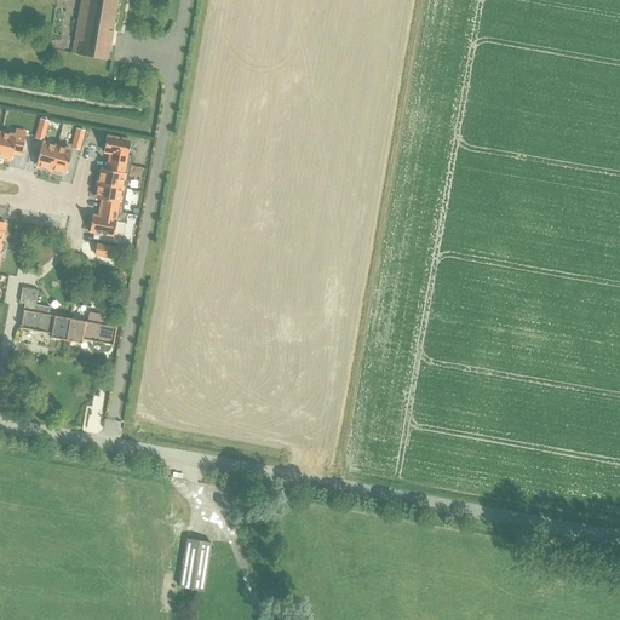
[(78,55),(107,59),(109,45),(113,32),(112,30),(116,0),(80,0),(74,40),(80,41),(78,55)]
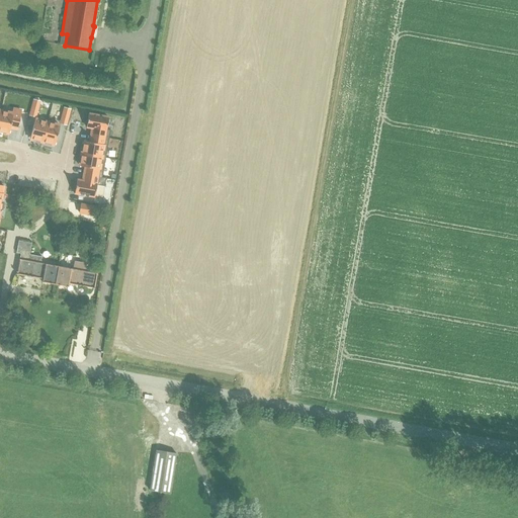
[(0,111),(0,131),(8,134),(10,127),(17,128),(21,111),(12,109),(11,113),(0,111)]
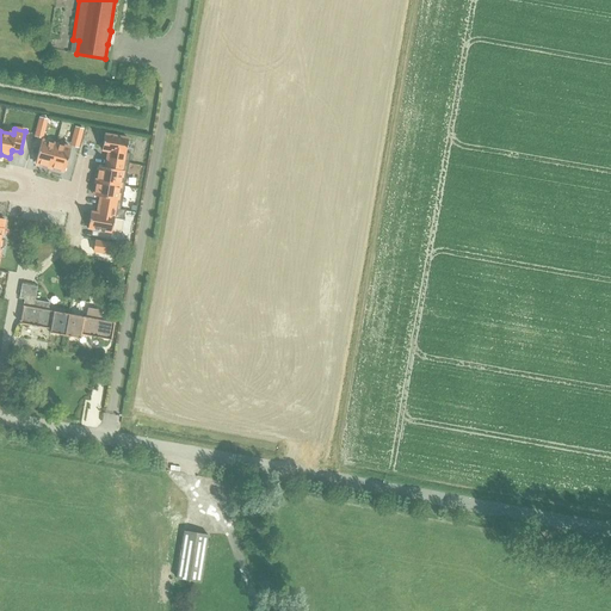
[(104,135),(102,149),(109,150),(107,159),(128,162),(130,153),(125,153),(128,139),(104,135)]
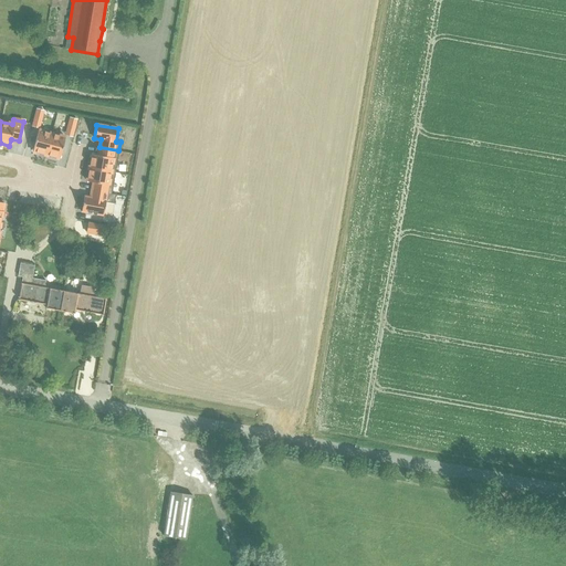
[(38,129),(32,152),(45,155),(51,134),(38,129)]
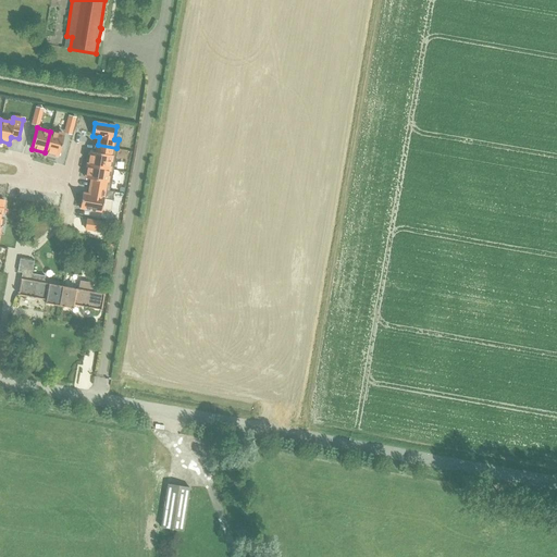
[(50,132),(45,152),(58,156),(63,135),(50,132)]
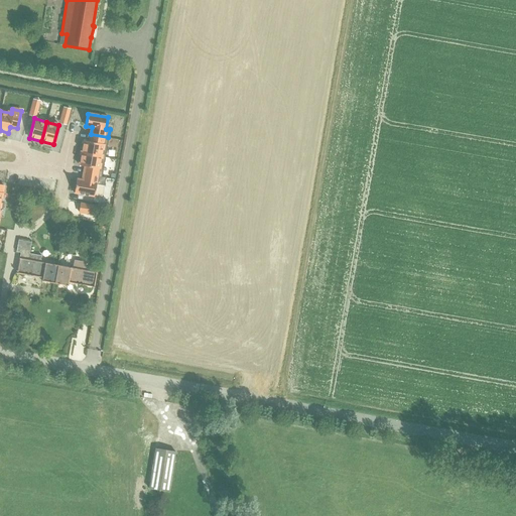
[(83,140),(81,152),(105,157),(108,137),(91,134),(89,141),(83,140)]
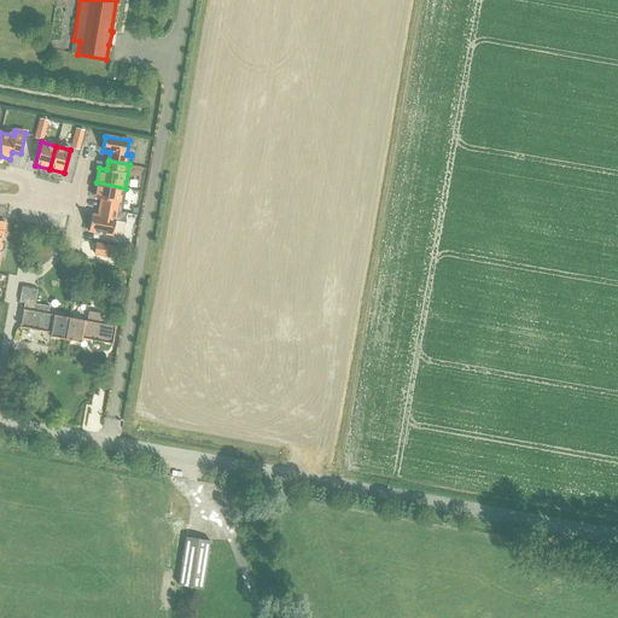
[(97,182),(94,198),(101,199),(100,208),(121,211),(126,188),(97,182)]
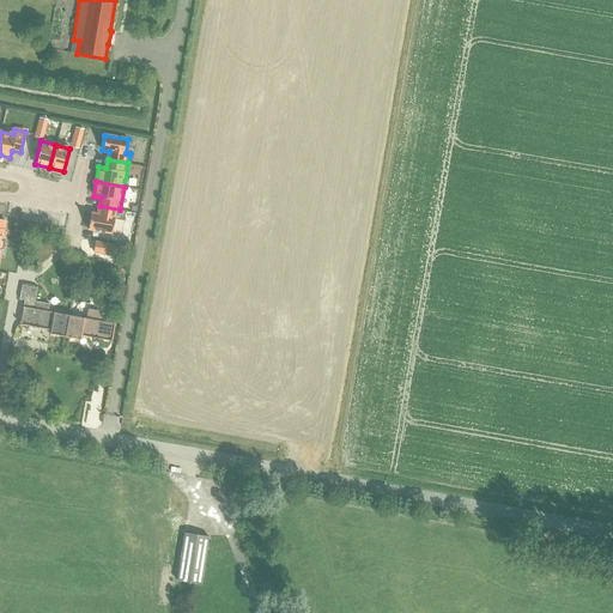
[(91,213),(87,229),(111,232),(114,218),(123,220),(125,211),(120,210),(99,206),(97,214),(91,213)]
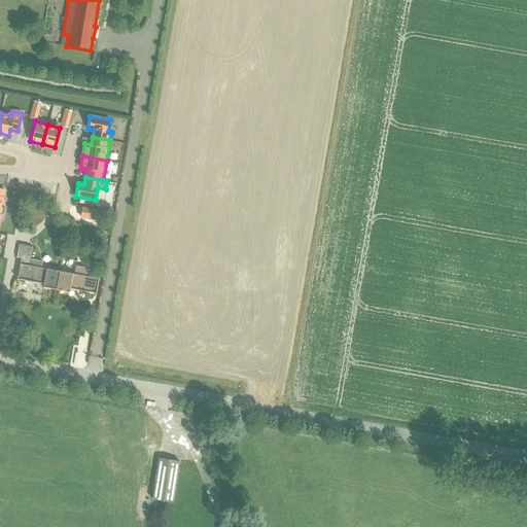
[(81,207),(80,217),(97,220),(99,210),(81,207)]
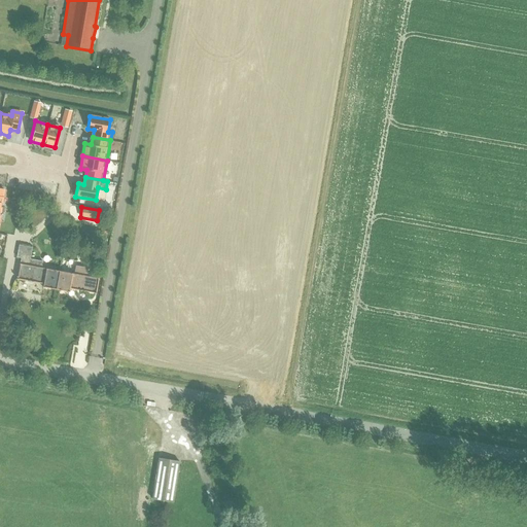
[(55,289),(59,271),(40,267),(41,261),(29,259),(31,247),(19,245),(16,257),(21,258),(16,279),(42,283),(42,287),(55,289)]
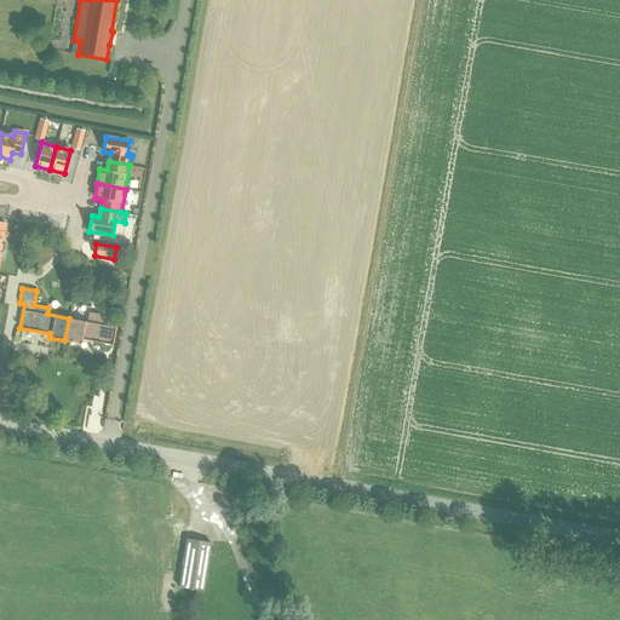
[(91,322),(69,319),(64,340),(81,343),(81,339),(113,345),(115,327),(102,325),(103,317),(92,315),(91,322)]
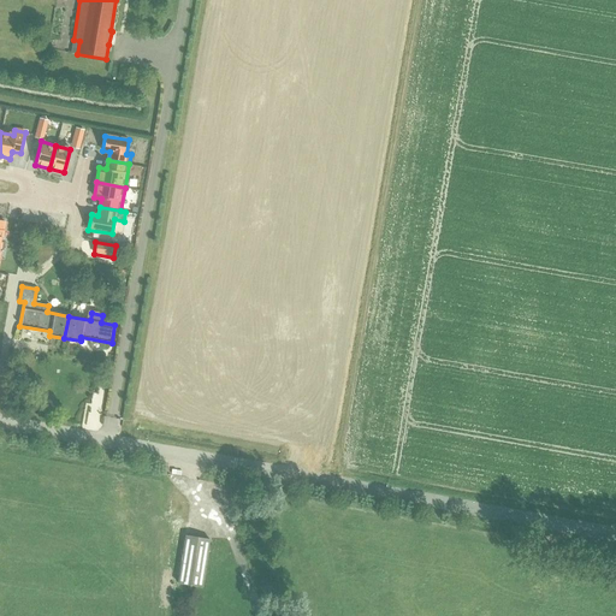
[(200,586),(208,538),(184,534),(177,582),(200,586)]
